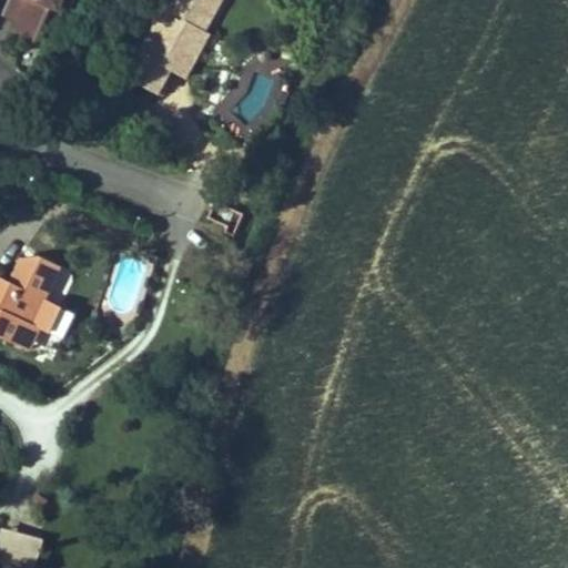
[(37,39),(42,27),(21,19),(29,0),(7,0),(0,19),(0,23),(13,30),(37,39)]
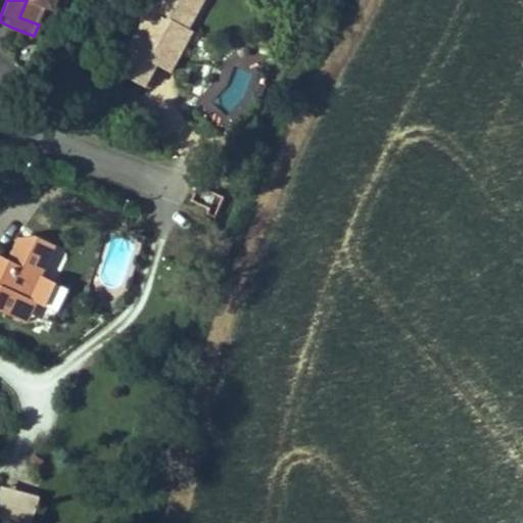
[(27,0),(19,17),(39,25),(47,3),(48,0),(27,0)]
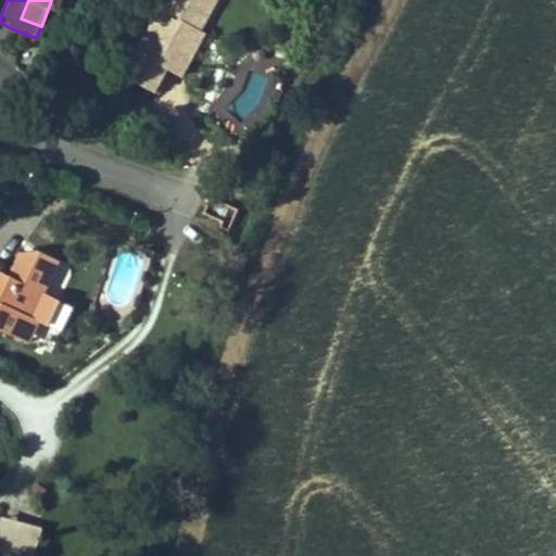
[(201,29),(216,0),(164,0),(124,74),(142,84),(155,60),(167,67),(184,37),(188,39),(196,26),(201,29)]
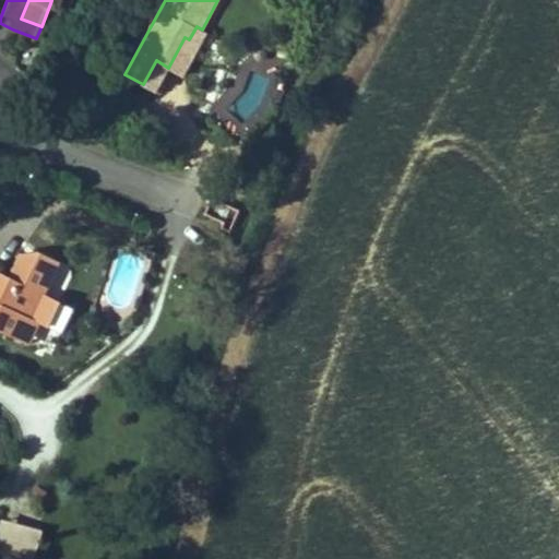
[(156,60),(143,84),(162,95),(175,71),(182,75),(206,32),(202,30),(197,26),(189,39),(185,37),(168,68),(156,60)]
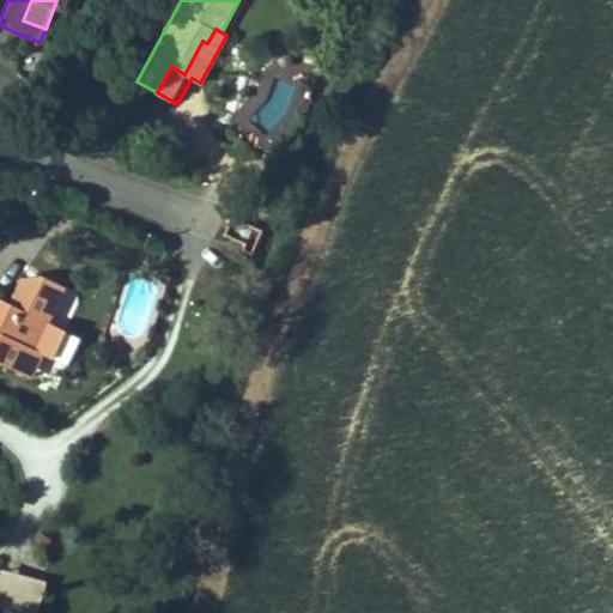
[(34,350),(65,286),(44,275),(38,287),(22,279),(10,304),(4,317),(0,315),(0,360),(11,366),(23,344),(34,350)]
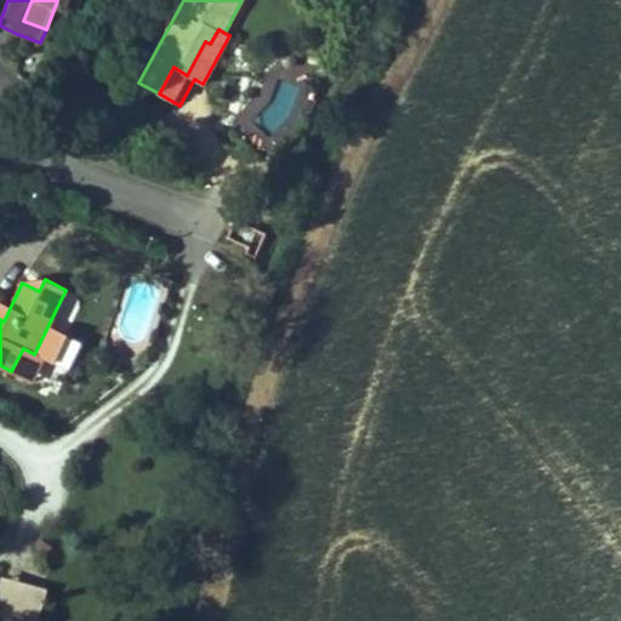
[(30,381),(43,358),(34,354),(23,348),(11,371),(30,381)]
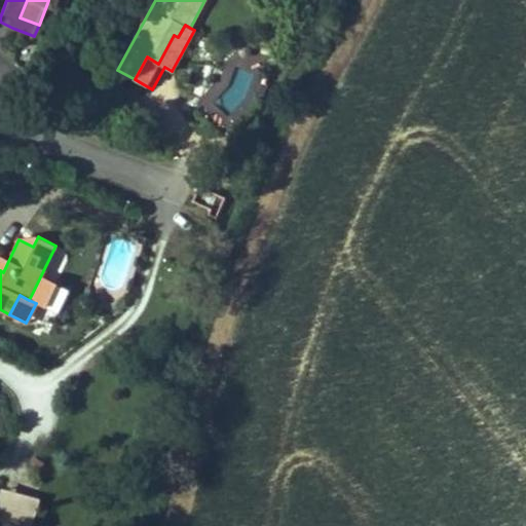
[(0,496),(0,524),(8,525),(33,525),(40,498),(2,489),(0,496)]
